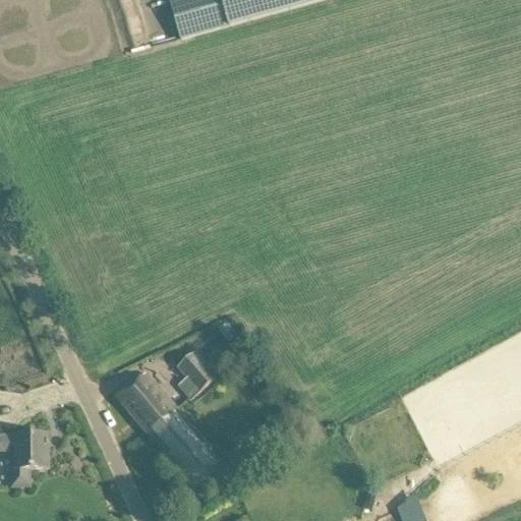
[(329,0),(169,0),(181,41),(329,0)]
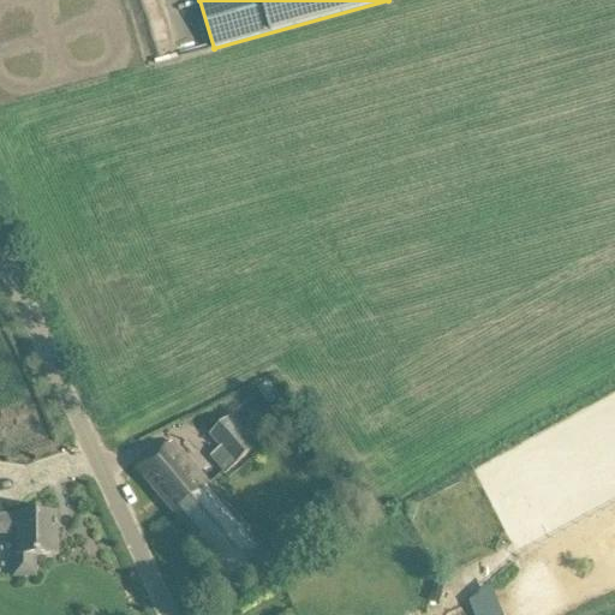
[(227,475),(237,465),(256,447),(231,418),(210,436),(221,448),(212,457),(227,475)]
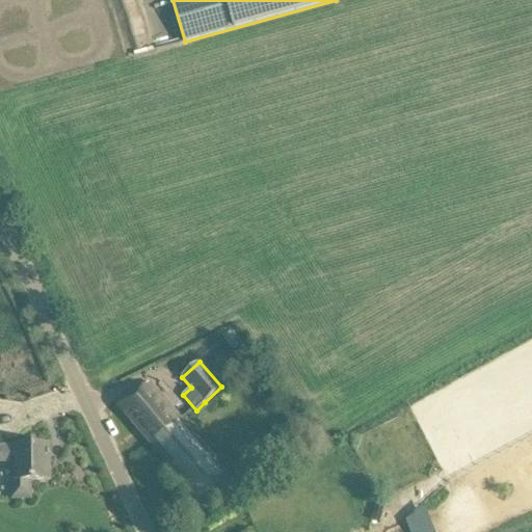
[(152,445),(180,419),(148,381),(118,406),(152,445)]
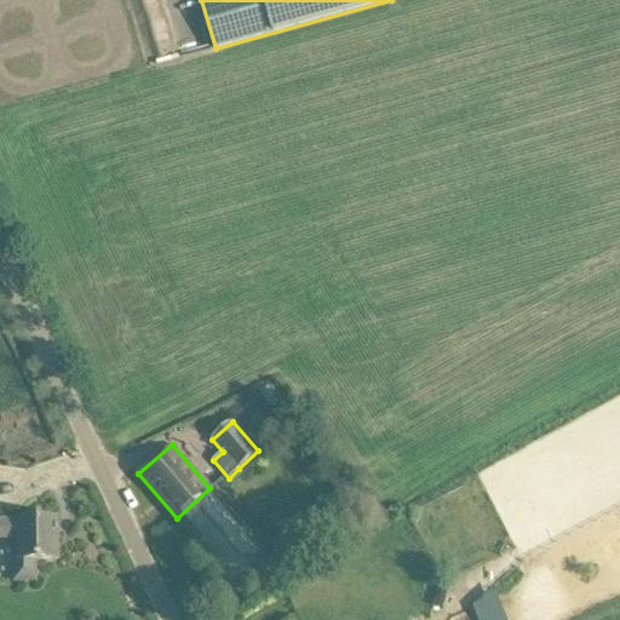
[(267,552),(219,499),(210,488),(177,518),(231,583),(267,552)]
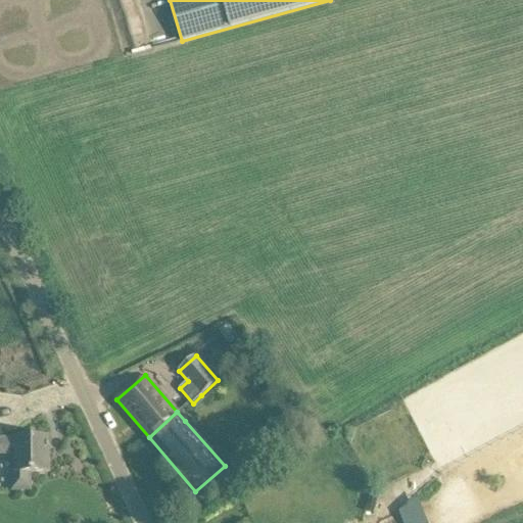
[(265,436),(230,461),(237,470),(271,445),(265,436)]
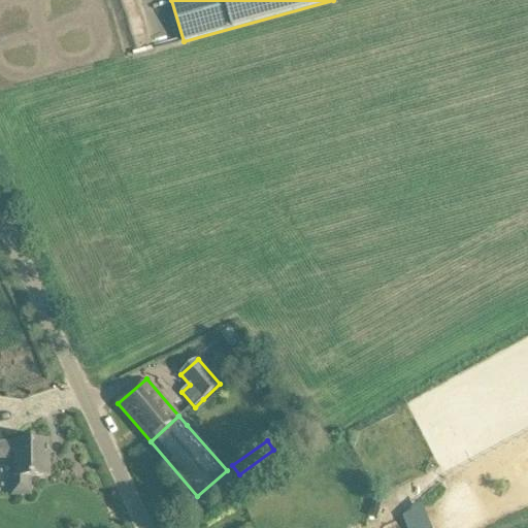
[(11,474),(12,495),(31,495),(31,477),(50,476),(48,442),(18,442),(18,443),(0,443),(0,458),(18,459),(19,474),(11,474)]
